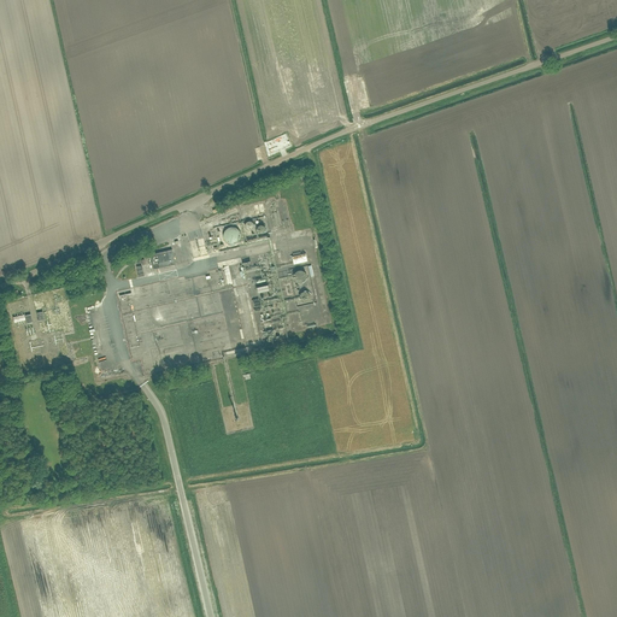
[(274,152),(291,145),(288,139),(271,146),(274,152)]
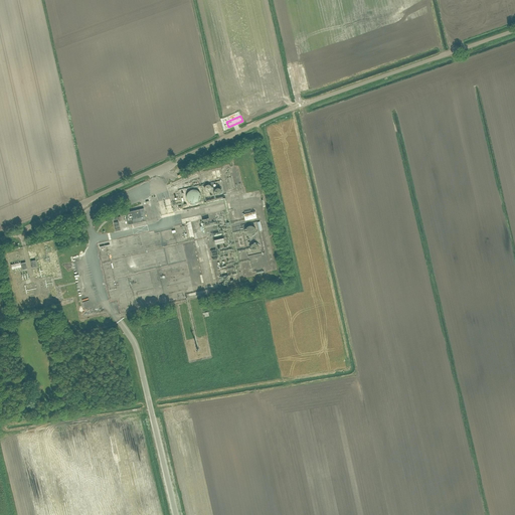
[(188,196),(188,197),(188,198),(188,199),(189,199),(189,200),(190,200),(190,201),(191,201),(191,202),(192,202),(193,202),(194,202),(195,202),(196,202),(196,201),(197,201),(198,201),(198,200),(199,200),(199,199),(199,198),(200,198),(200,197),(200,196),(200,195),(200,194),(199,194),(199,193),(199,192),(198,192),(198,191),(197,191),(197,190),(196,190),(195,190),(194,190),(193,190),(192,190),(191,190),(190,191),(189,191),(189,192),(188,193),(188,194),(188,195),(188,196)]
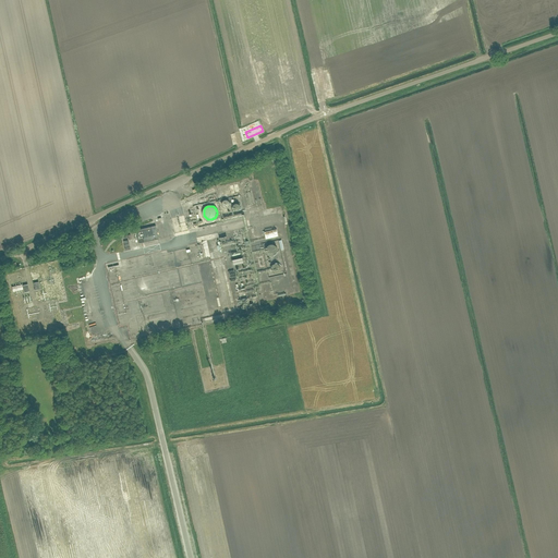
[(158,239),(156,226),(136,230),(138,240),(143,239),(144,242),(158,239)]
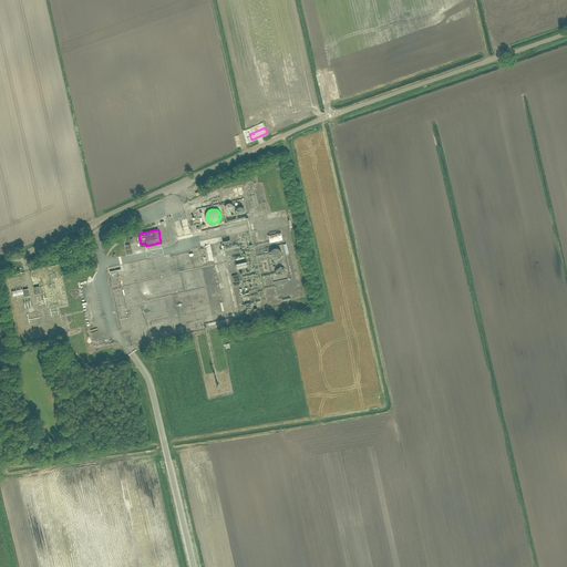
[(282,240),(281,233),(268,236),(270,243),(282,240)]
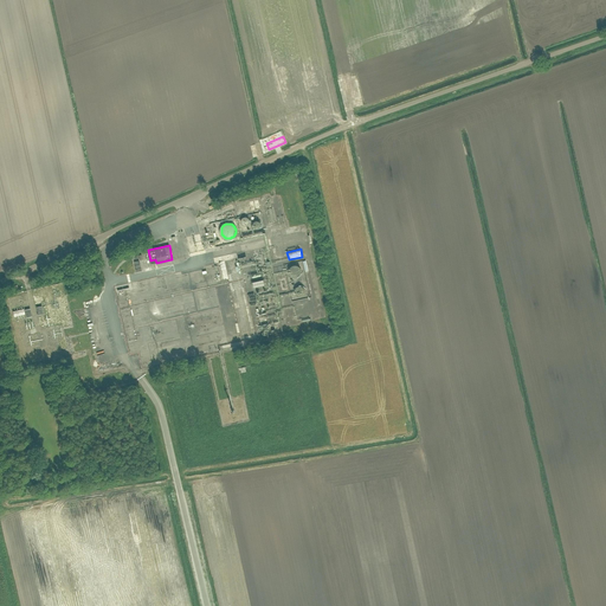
[(307,259),(301,262),(302,268),(304,266),(305,271),(310,271),(307,259)]
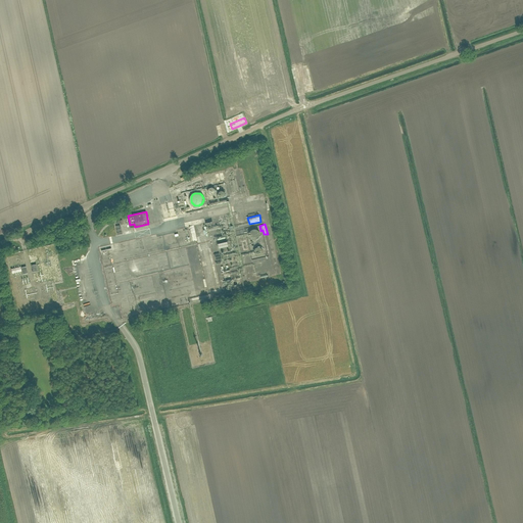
[(194,241),(198,240),(194,226),(190,227),(194,241)]
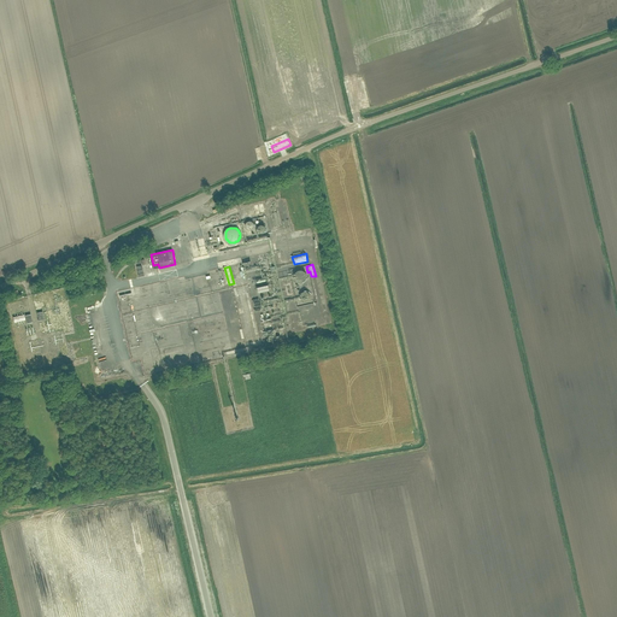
[(295,275),(295,276),(295,277),(295,278),(297,278),(297,280),(298,280),(298,281),(299,281),(300,281),(301,281),(303,281),(304,281),(305,281),(305,280),(306,280),(306,278),(306,277),(307,277),(307,276),(307,275),(307,274),(306,274),(306,272),(306,271),(305,271),(305,270),(304,270),(303,270),(301,270),(300,270),(299,270),(298,270),(298,271),(297,271),(297,272),(295,272),(295,274),(295,275)]
